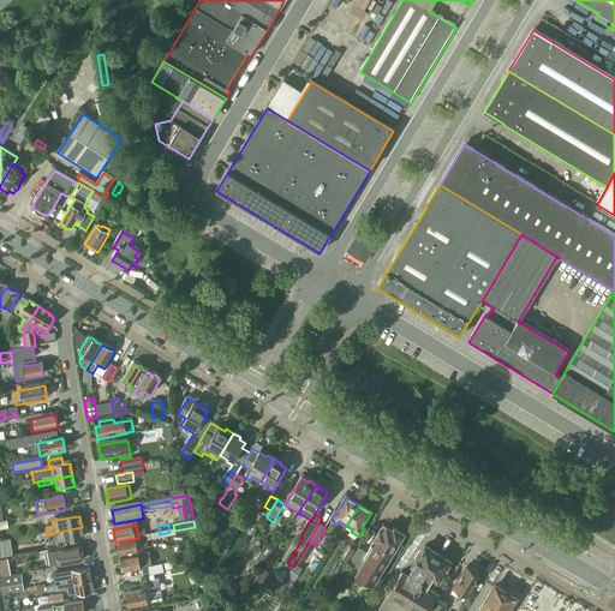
[(82,527),(46,534),(47,539),(58,537),(59,544),(84,539),(82,527)]
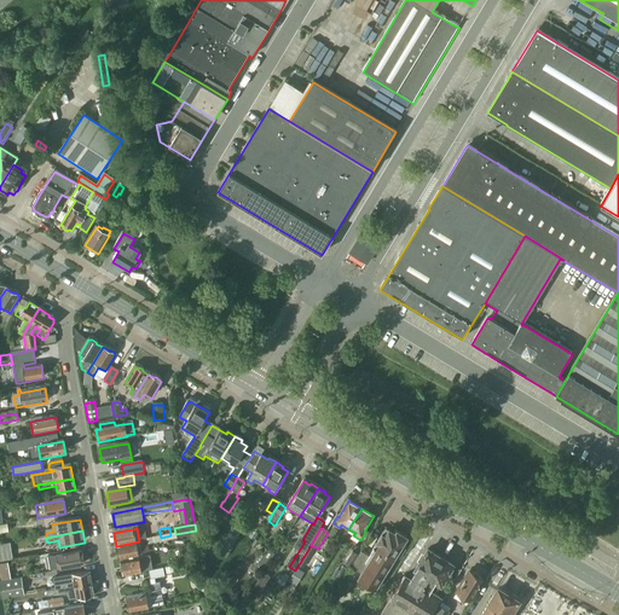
[(197,537),(196,531),(175,534),(171,535),(161,538),(152,539),(154,545),(175,540),(177,544),(174,544),(175,551),(186,550),(184,543),(190,541),(190,538),(197,537)]
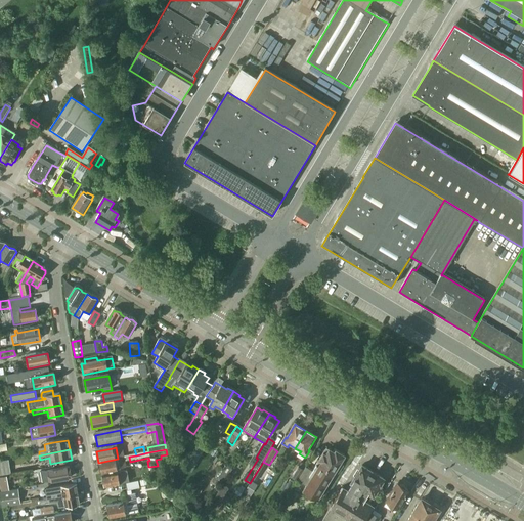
[(306,468),(304,472),(297,481),(306,487),(304,491),(317,500),(318,498),(320,501),(331,484),(328,483),(335,472),(338,474),(343,467),(340,465),(344,457),(336,451),(335,453),(330,450),(325,456),(323,454),(319,461),(312,472),(306,468)]
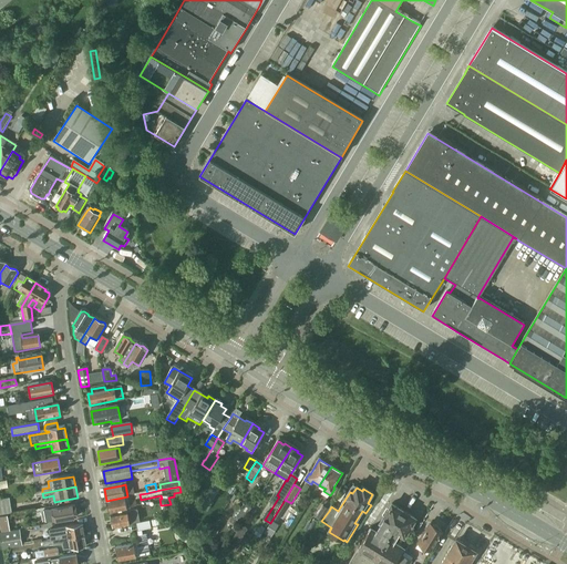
[(127,496),(106,501),(110,513),(127,510),(130,510),(127,496)]
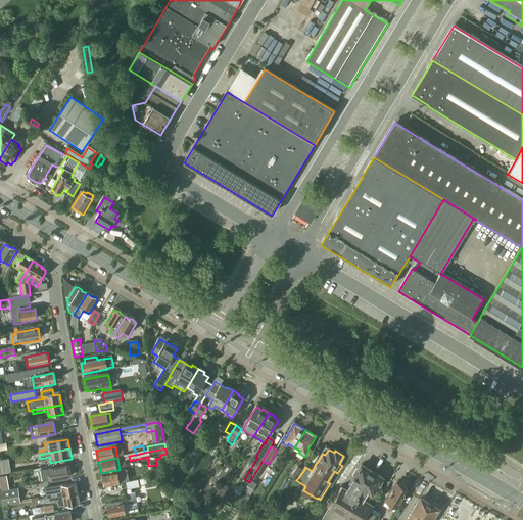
[(256,483),(267,466),(264,464),(252,481),(256,483)]
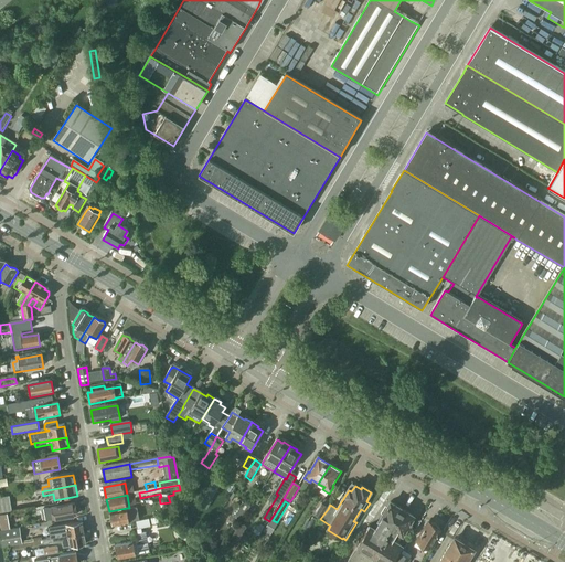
[(46,522),(76,517),(74,505),(44,510),(46,522)]
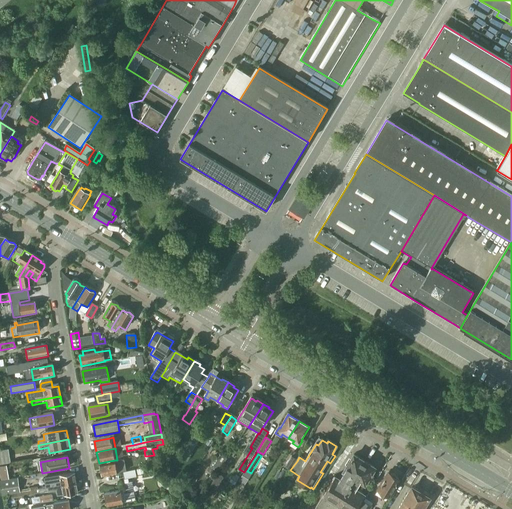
[(285,467),(290,471),(290,470),(297,461),(291,457),(285,467)]
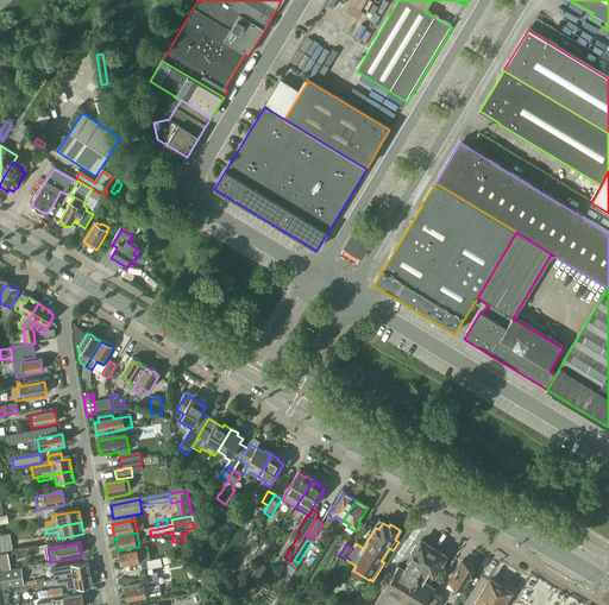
[(433,550),(421,543),(409,562),(414,565),(408,575),(415,579),(433,550)]
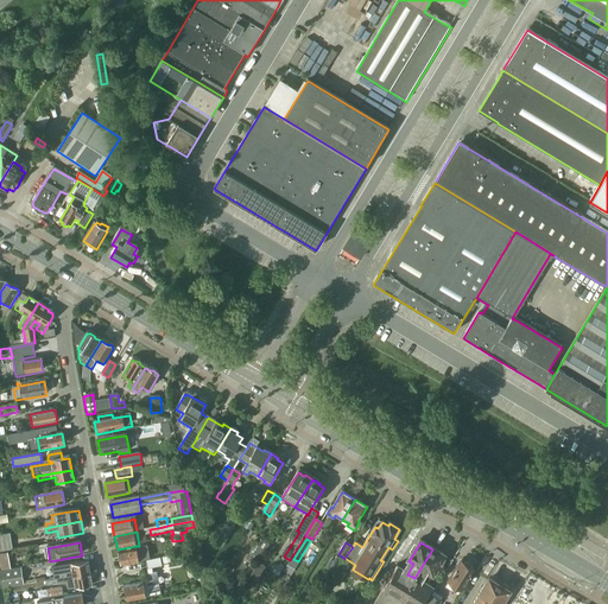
[(150,560),(147,547),(119,552),(119,553),(118,555),(119,559),(120,560),(121,566),(150,560)]
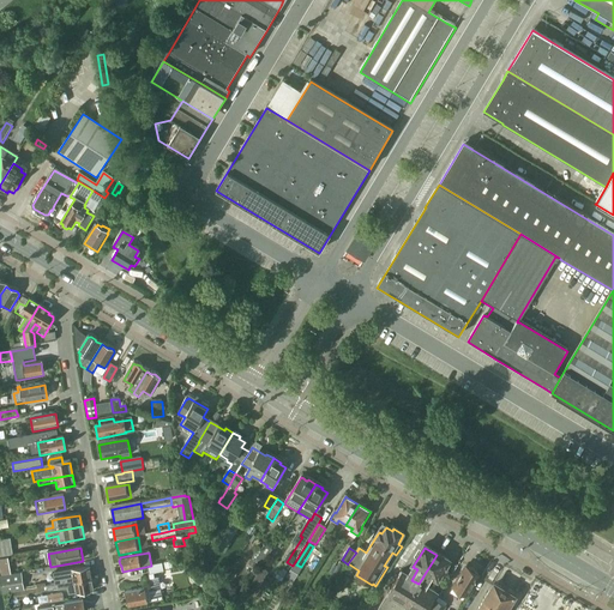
[(260,554),(257,560),(264,565),(268,559),(260,554)]
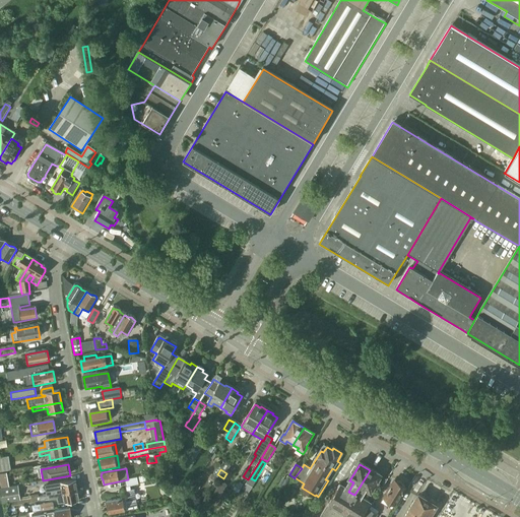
[(380,476),(370,470),(354,495),(361,499),(366,490),(370,493),(380,476)]
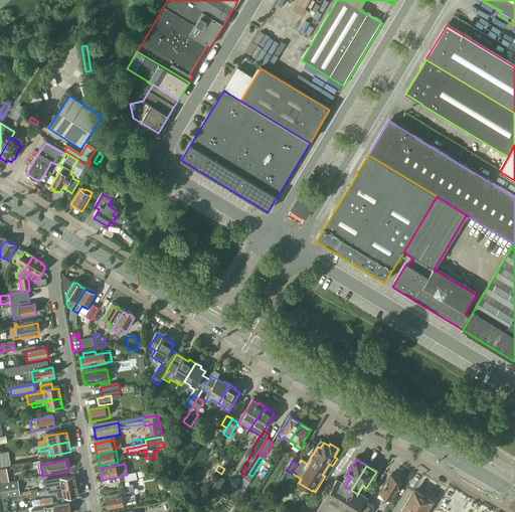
[(8,484),(6,471),(0,471),(0,480),(1,486),(8,484)]
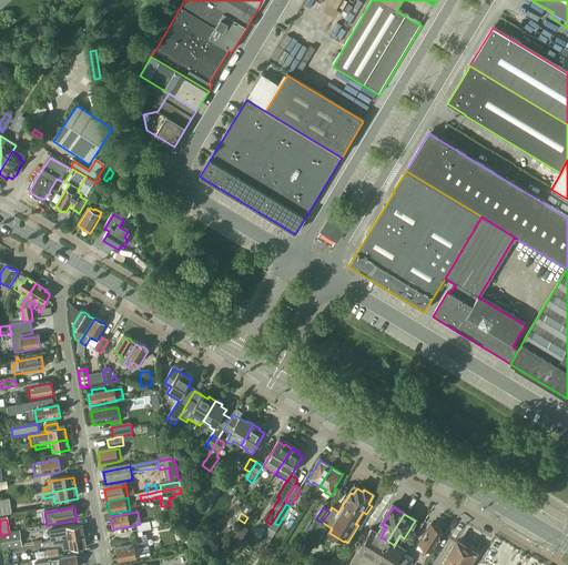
[(137,526),(138,534),(151,532),(150,524),(137,526)]
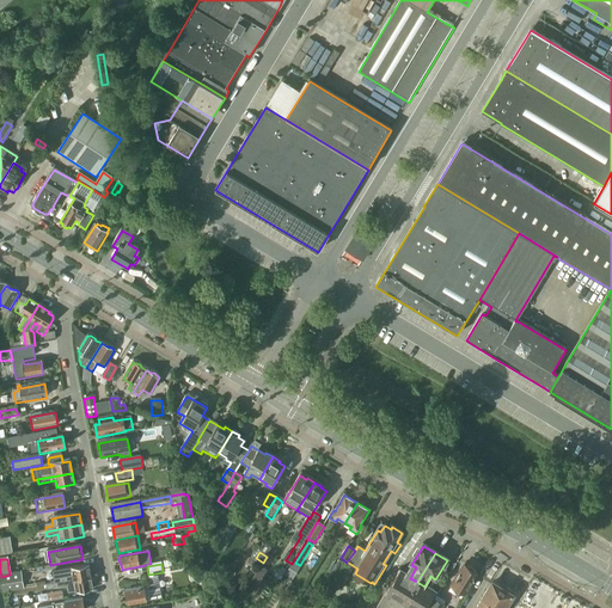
[(472,570),(466,567),(465,566),(452,588),(464,595),(477,575),(475,573),(472,570)]
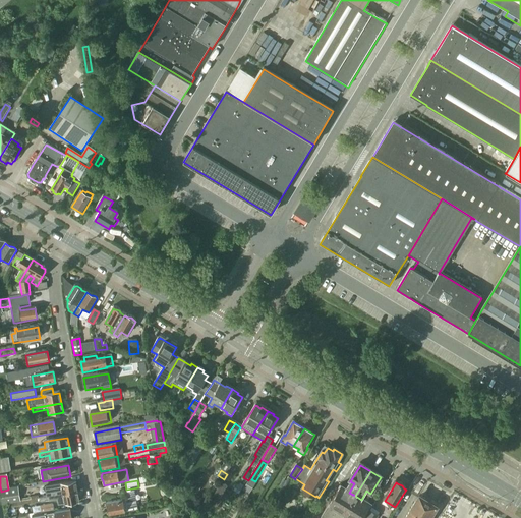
[(76,483),(61,485),(45,488),(47,499),(77,494),(76,483)]
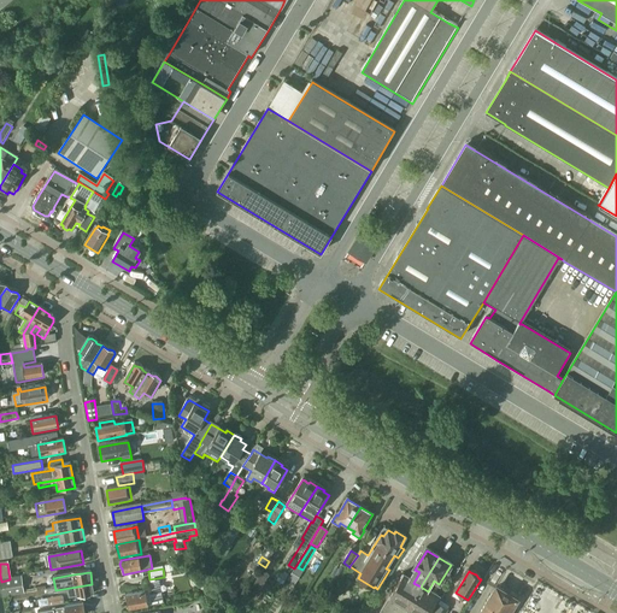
[(429,612),(439,597),(428,591),(421,587),(413,583),(403,576),(380,612),(429,612)]
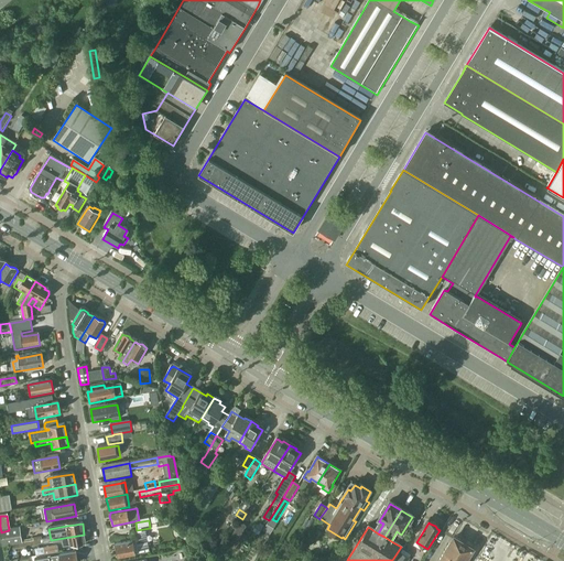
[(22,545),(19,529),(0,532),(0,543),(1,549),(22,545)]
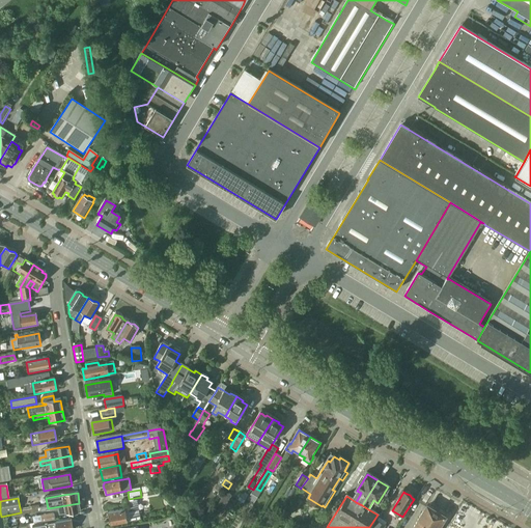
[(81,512),(79,503),(48,508),(39,510),(40,515),(58,510),(59,517),(66,515),(66,516),(81,512)]
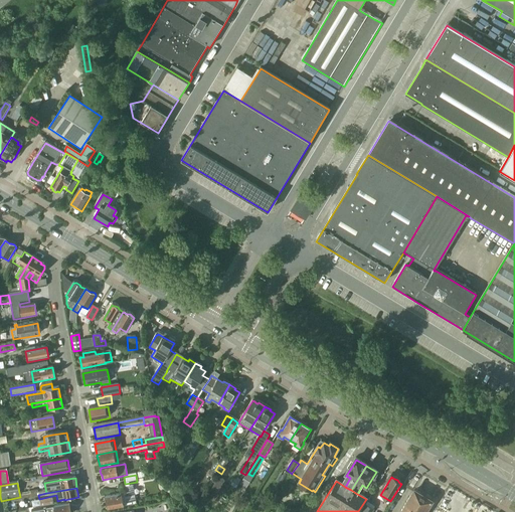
[(124,495),(106,499),(108,510),(124,507),(130,506),(130,507),(133,507),(133,503),(135,503),(132,488),(126,489),(127,494),(124,495)]
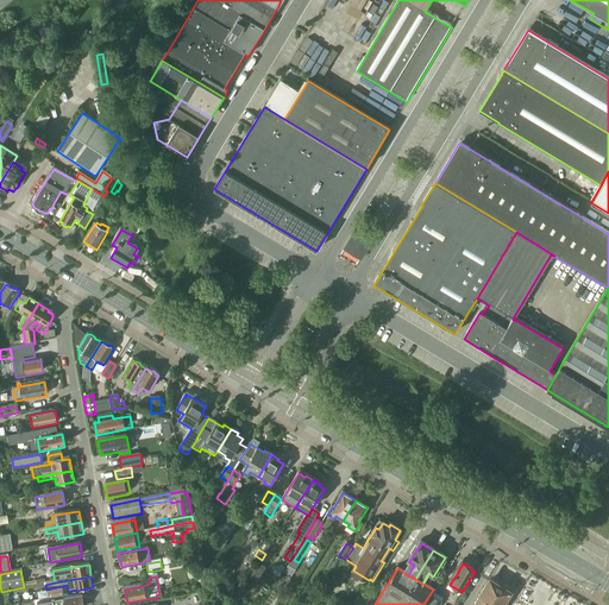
[(503,588),(493,581),(489,583),(475,604),(502,604),(510,593),(509,592),(510,591),(504,586),(503,588)]
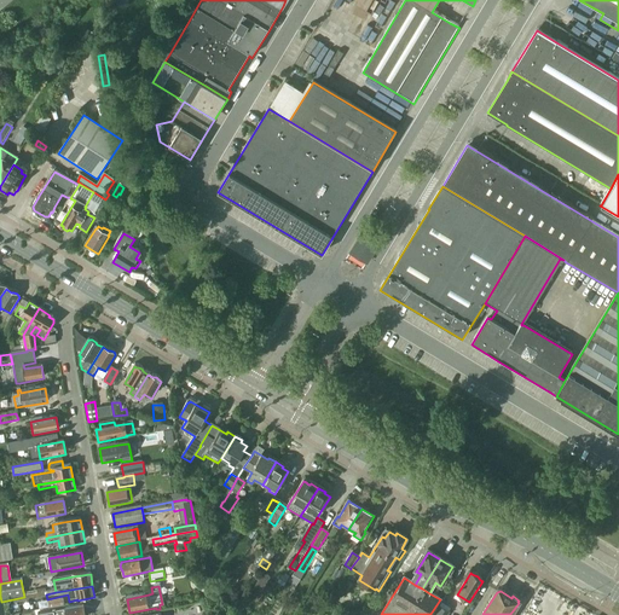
[(62,599),(47,602),(48,609),(63,607),(62,599)]
